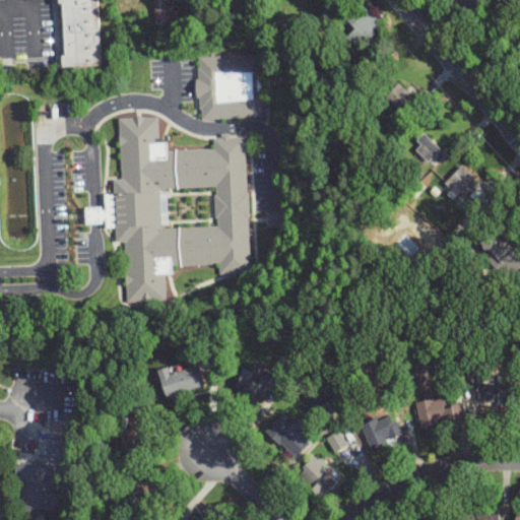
[(100,0),(64,0),(65,68),(101,68),(100,0)]
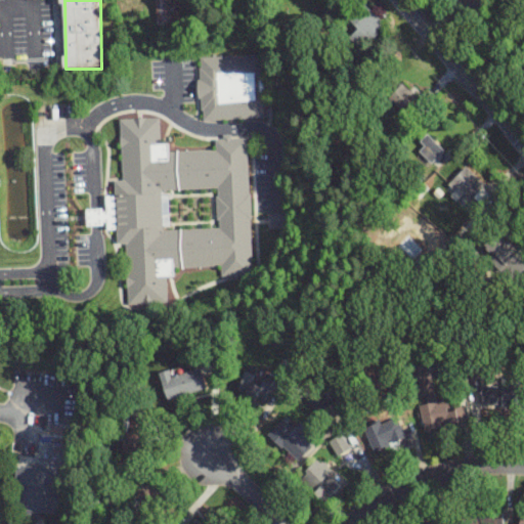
[(156,0),(156,26),(177,26),(177,0),(156,0)]
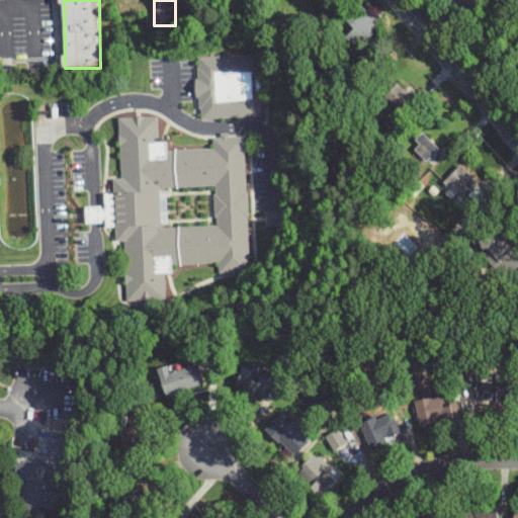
[(354,29),(347,37),(359,48),(380,24),(360,5),(346,21),(354,29)]
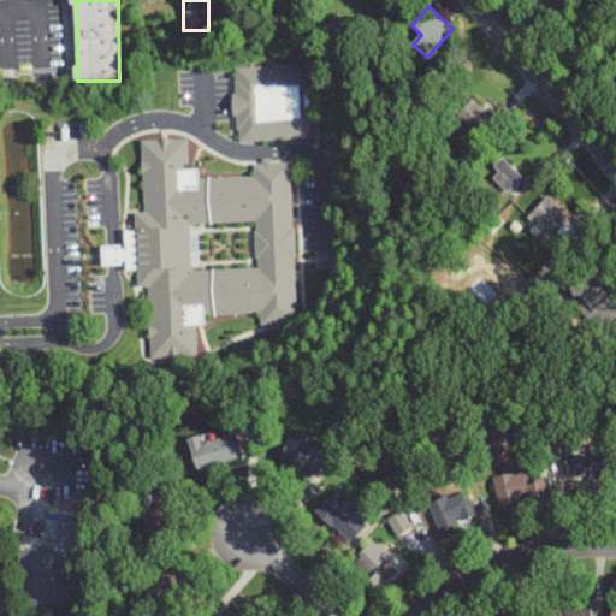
[(311,140),(308,66),(234,67),(235,142),(311,140)]
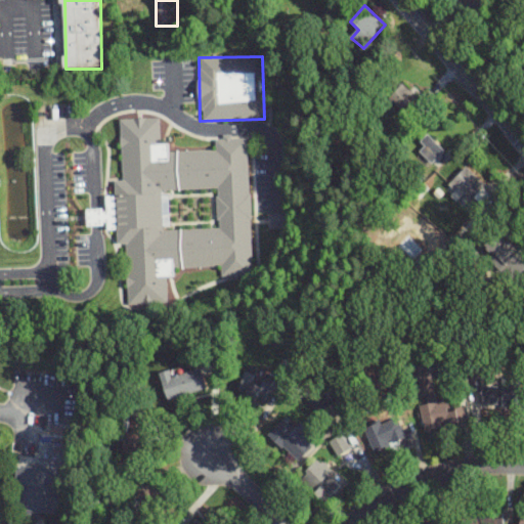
[(423,105),(402,84),(388,98),(408,119),(423,105)]
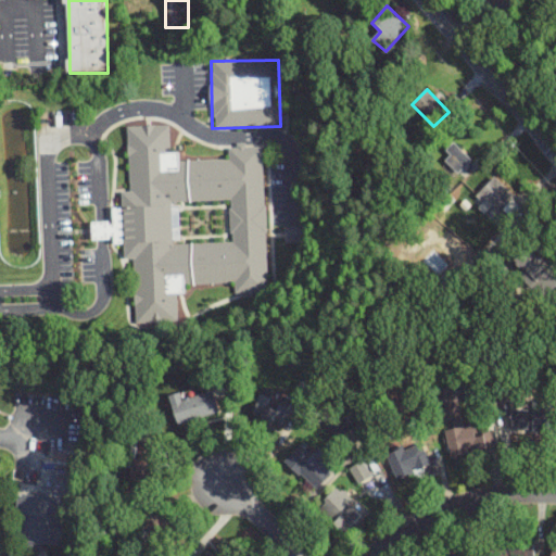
[(263,147),(228,148),(228,160),(180,161),(180,152),(169,153),(168,125),(127,127),(130,191),(121,191),(123,258),(134,258),(136,324),(180,323),(179,285),(235,282),(236,293),(267,292),(263,147)]
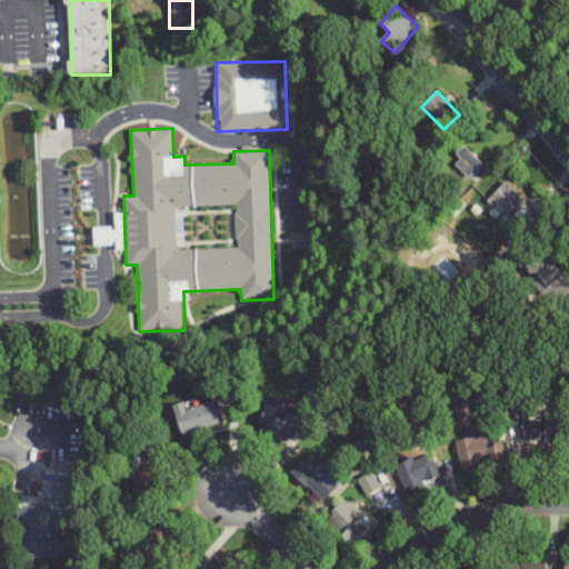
[(455,166),(468,178),(482,165),(463,147),(456,155),(461,159),(455,166)]
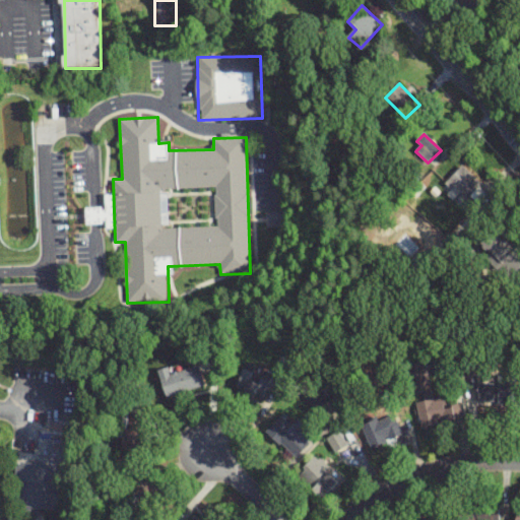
[(446,181),(462,198),(478,184),(463,166),(446,181)]
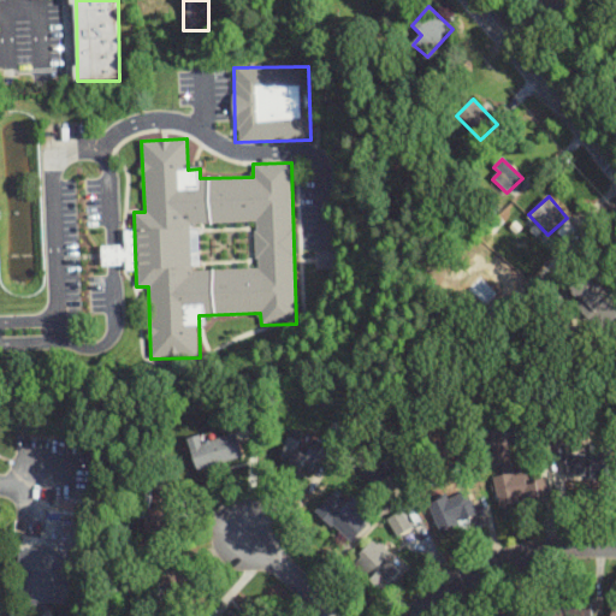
[(337,253),(317,253),(317,268),(337,268),(337,253)]
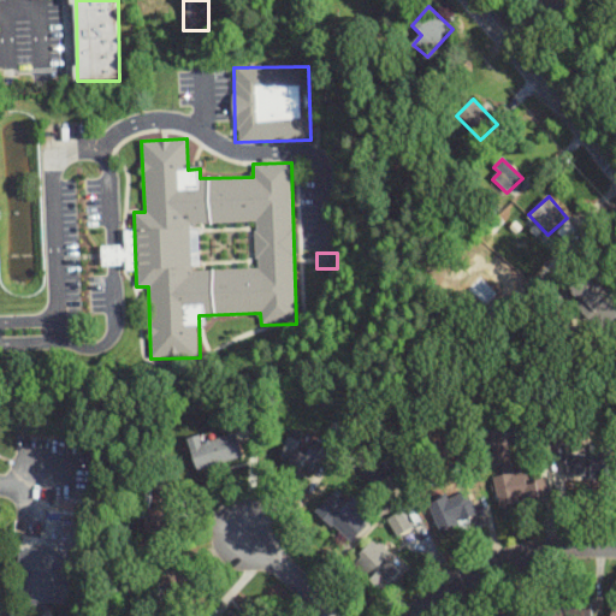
[(615,298),(585,268),(566,288),(579,301),(575,306),(603,332),(615,318),(615,298)]
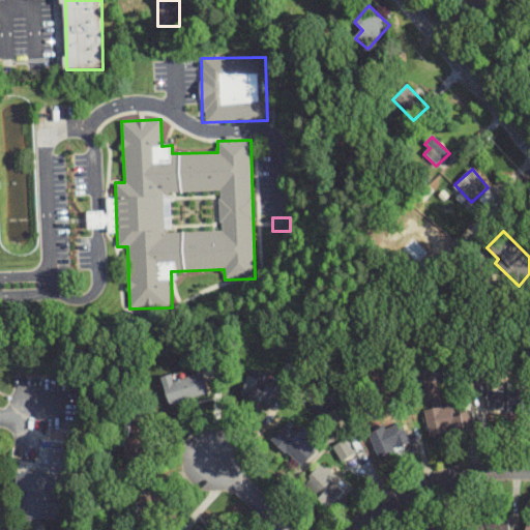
[(414,372),(427,436),(473,427),(470,410),(454,413),(452,403),(441,405),(433,367),(414,372)]
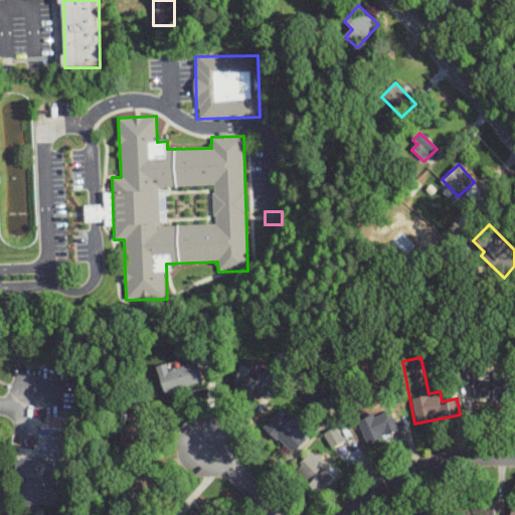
[(233,384),(261,394),(270,370),(241,360),(233,384)]
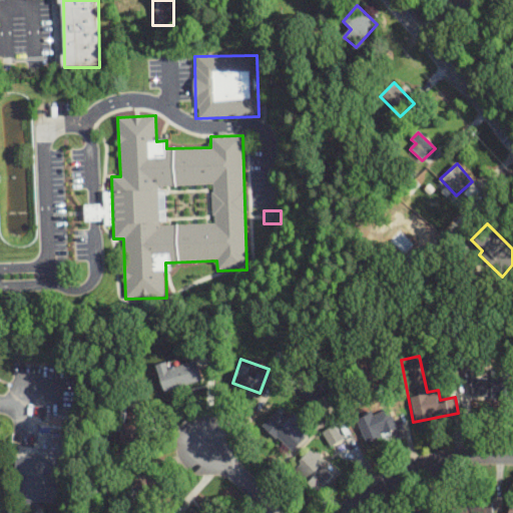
[(201,383),(197,360),(157,368),(161,390),(201,383)]
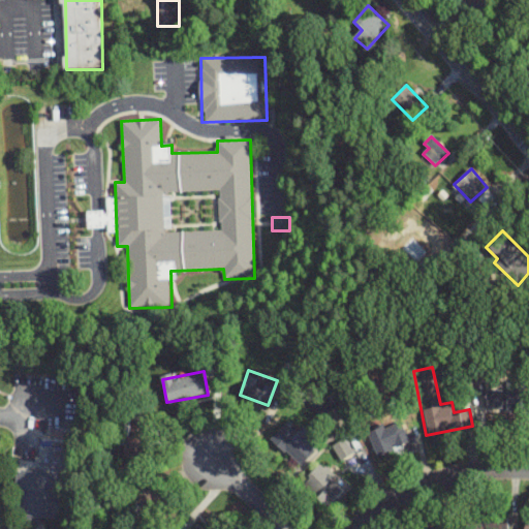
[(523,386),(488,386),(488,413),(523,413),(523,386)]
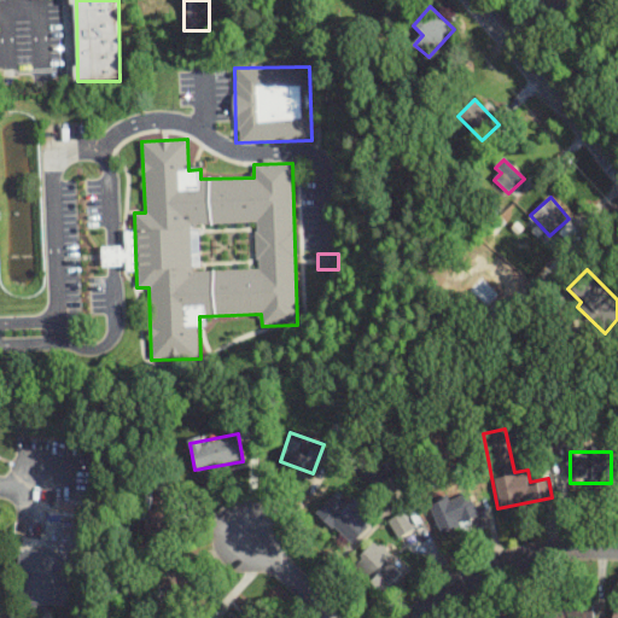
[(380,483),(388,473),(372,460),(365,470),(380,483)]
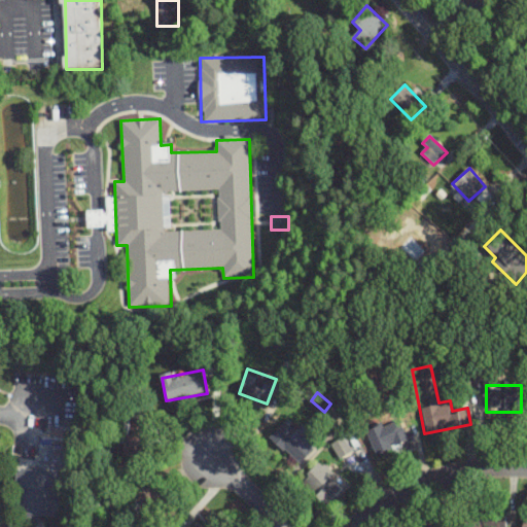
[(302,428),(300,430),(287,418),(269,437),(296,464),(317,443),(302,428)]
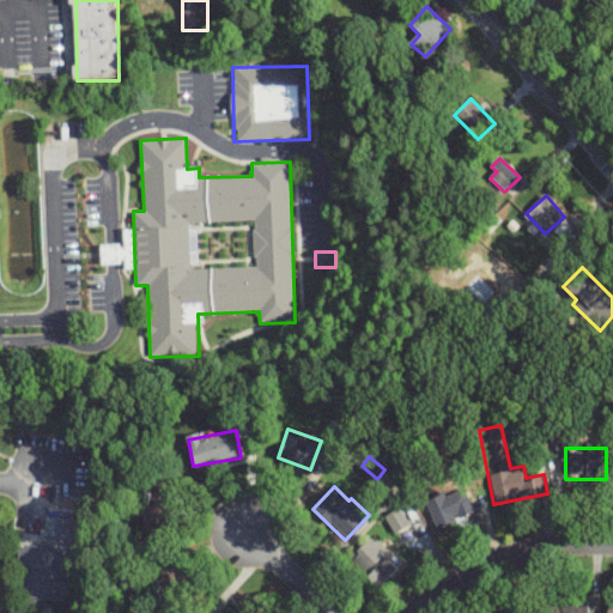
[(425,503),(438,532),(477,514),(463,486),(425,503)]
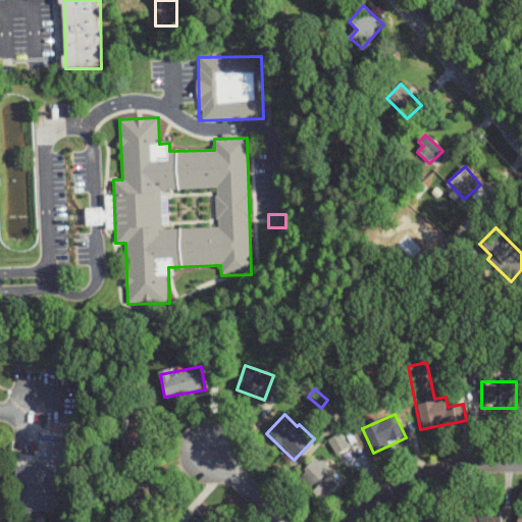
[(120,452),(144,453),(146,418),(121,417),(120,452)]
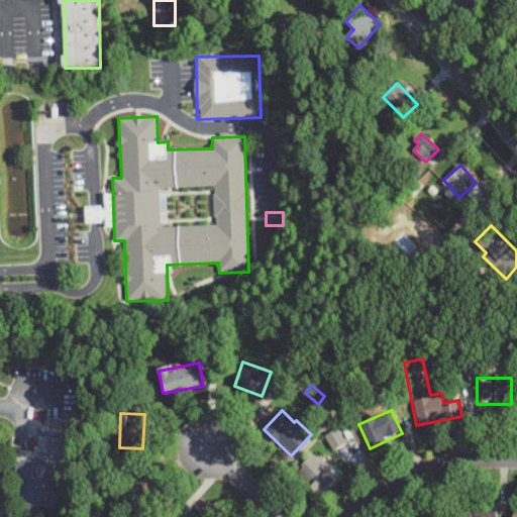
[(343,441),(335,427),(322,434),(330,448),(343,441)]
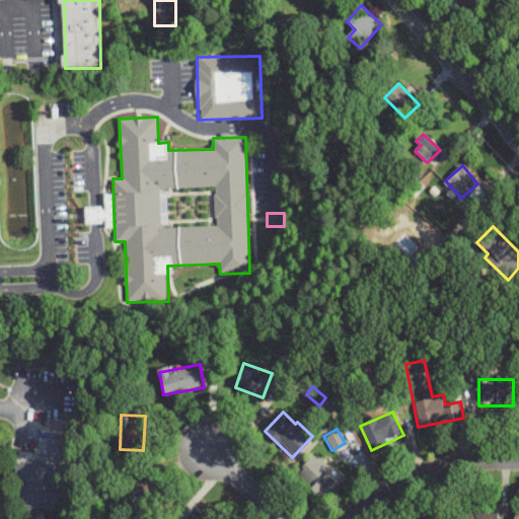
[(340,482),(314,455),(295,474),(320,501),(340,482)]
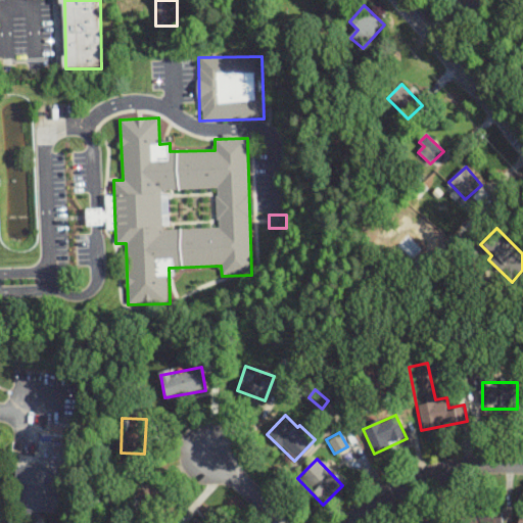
[(168,508),(145,520),(137,505),(141,503),(131,483),(149,475),(158,495),(161,493),(168,508)]
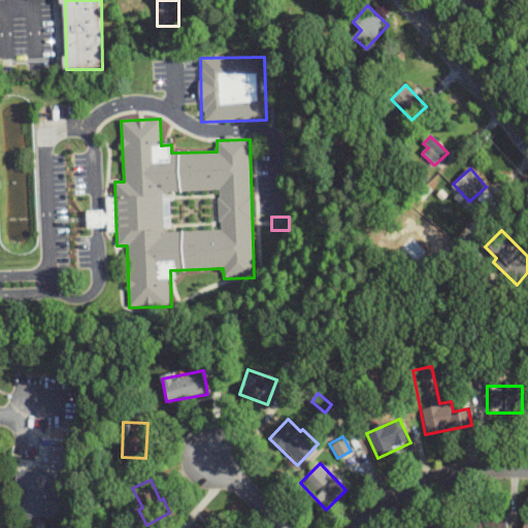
[(476,527),(507,527),(507,519),(476,519),(476,527)]
